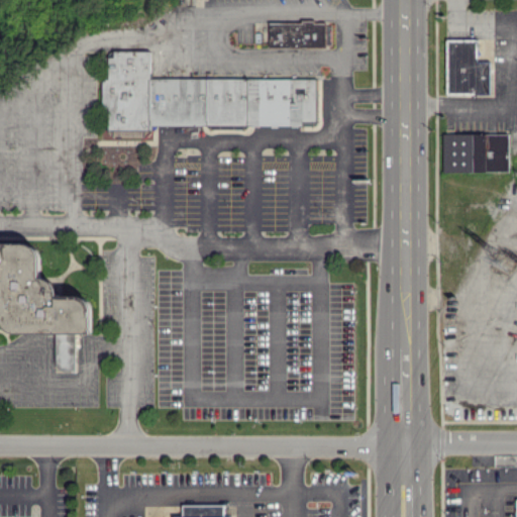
[(270,21),(269,45),(326,46),(326,21),(270,21)]
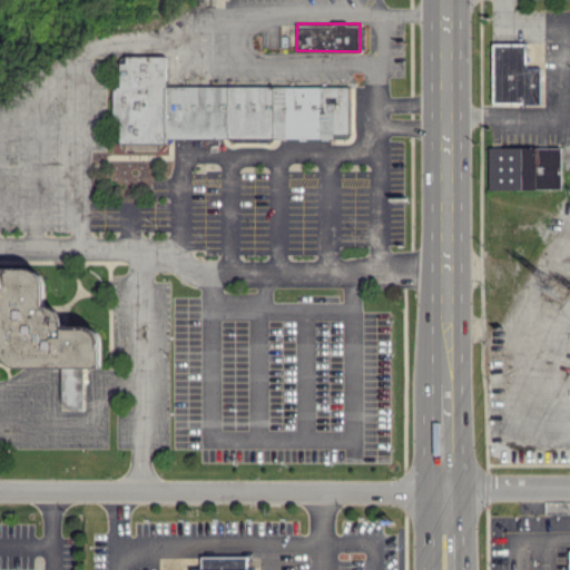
[(491,104),(539,102),(539,68),(522,68),(522,40),(491,40),(491,104)]
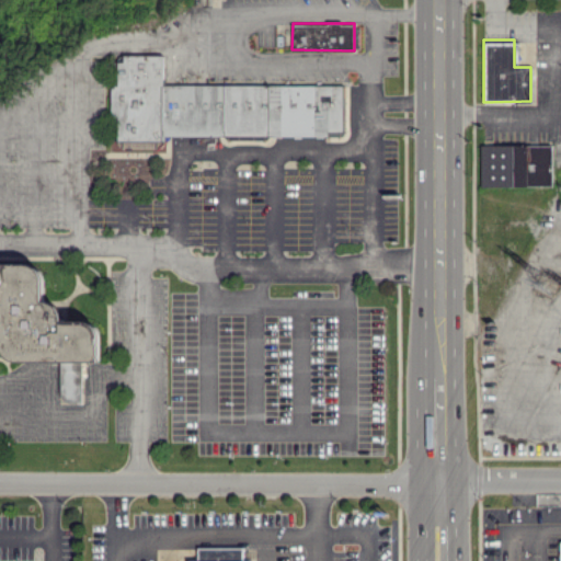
[(344,84),(163,84),(163,55),(124,54),(124,60),(112,60),(112,139),(124,139),(124,147),(144,147),(144,148),(164,149),(164,135),(344,135),(344,84)]
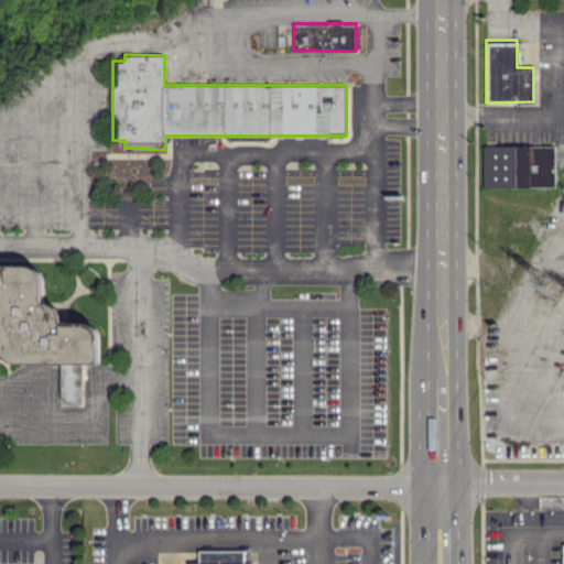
[(484,188),(552,187),(552,145),(484,147),(484,188)]
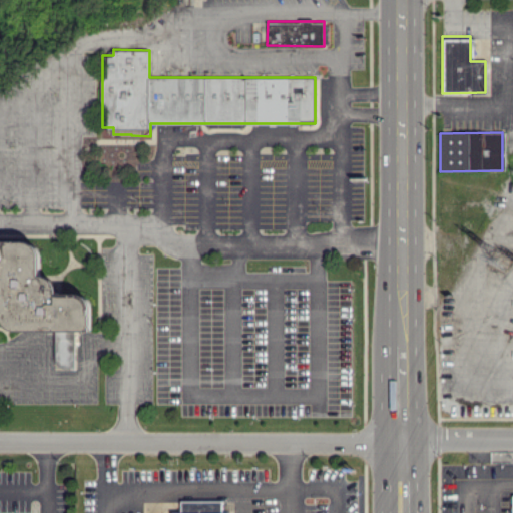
[(55,329),(55,368),(75,368),(75,330),(92,330),(92,293),(59,293),(59,277),(42,277),(42,241),(4,241),(5,329),(55,329)]
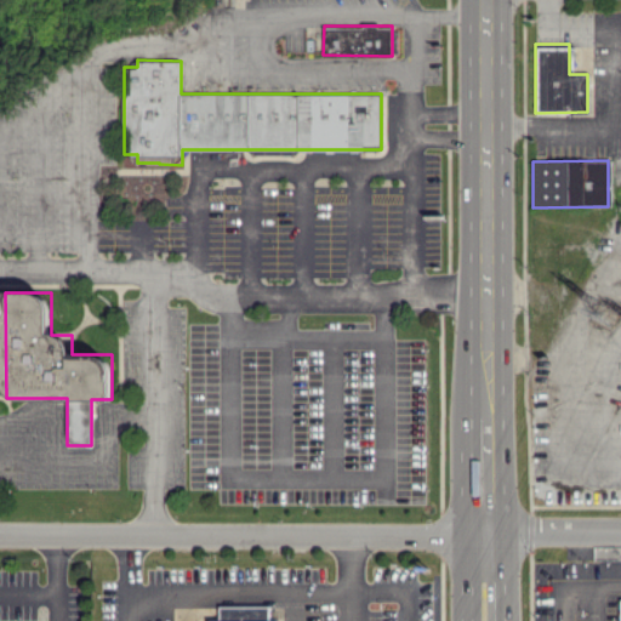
[(275,620),(277,620),(269,620),(269,604),(220,605),(220,620),(211,620),(210,620),(275,620)]
